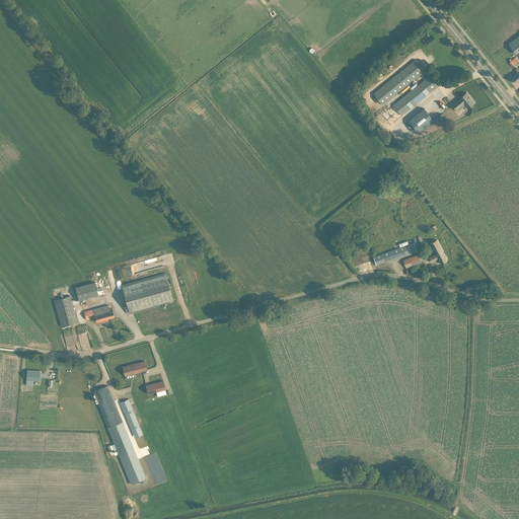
[(518,34),(509,44),(516,54),(518,51),(518,34)]
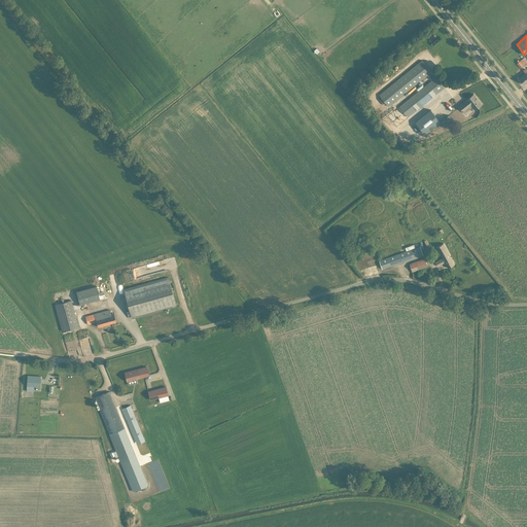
[(518,63),(517,63),(521,68),(526,63),(523,59),(520,61),(518,63)]
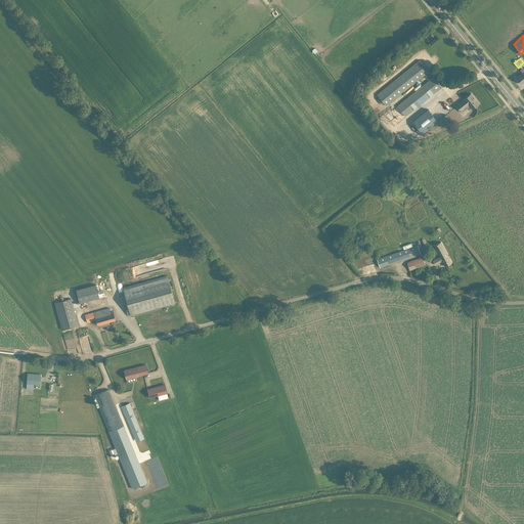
[(386,116),(394,125),(442,87),(420,59),(377,94),(386,105),(425,75),(429,80),(386,116)]
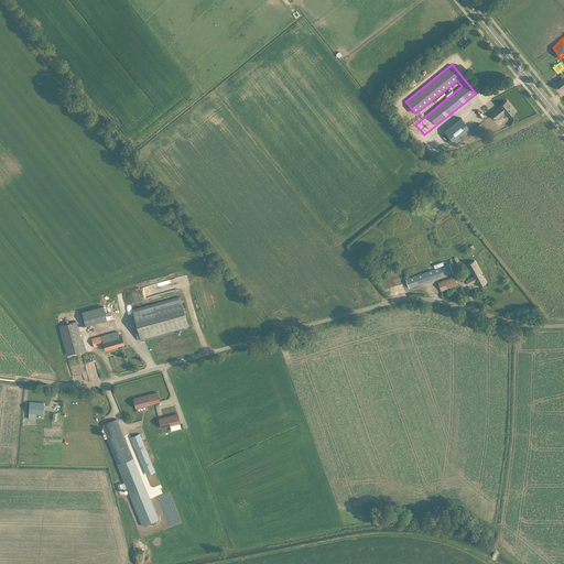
[(500,107),(491,114),(496,119),(505,112),(507,115),(509,117),(511,115),(516,111),(507,100),(502,104),(500,107)]
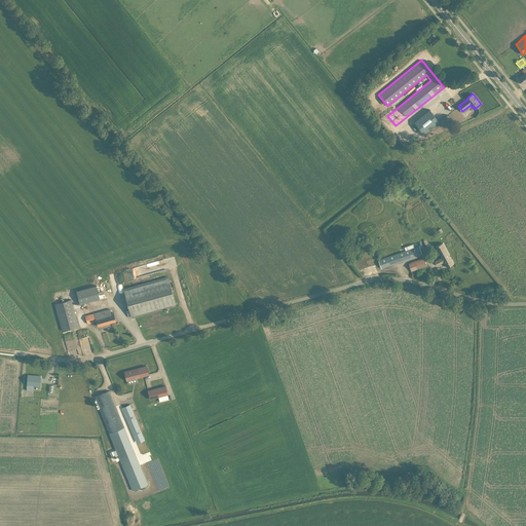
[(430,110),(415,122),(425,134),(440,121),(430,110)]
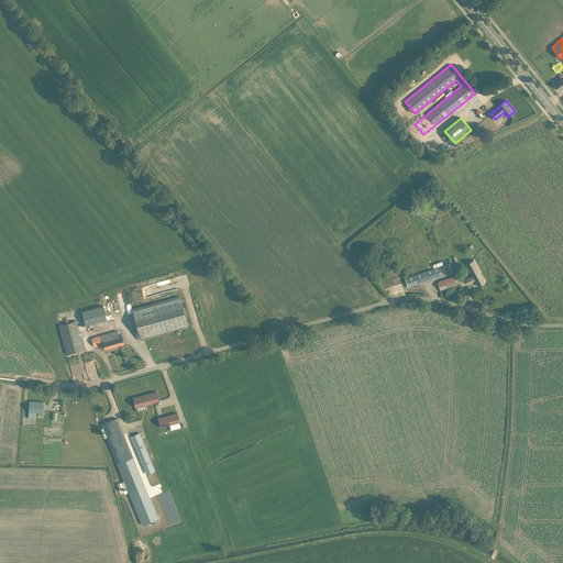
[(475,280),(478,286),(486,282),(474,260),(466,264),(473,276),(465,279),(467,284),(475,280)]
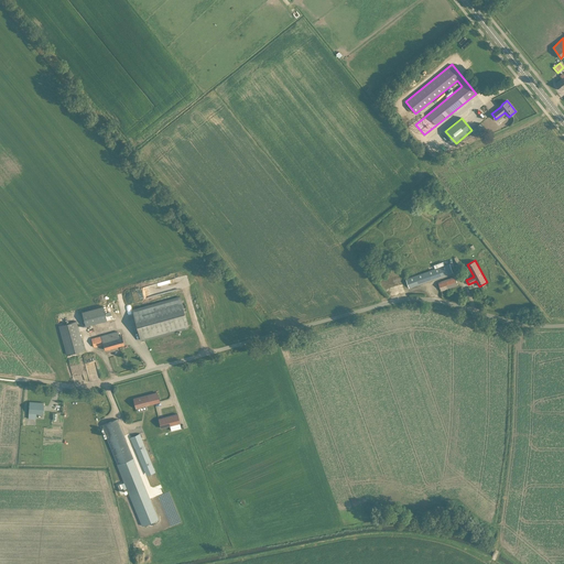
[(435,269),(407,279),(408,282),(409,288),(453,272),(451,268),(449,263),(445,266),(443,261),(434,264),(435,269)]
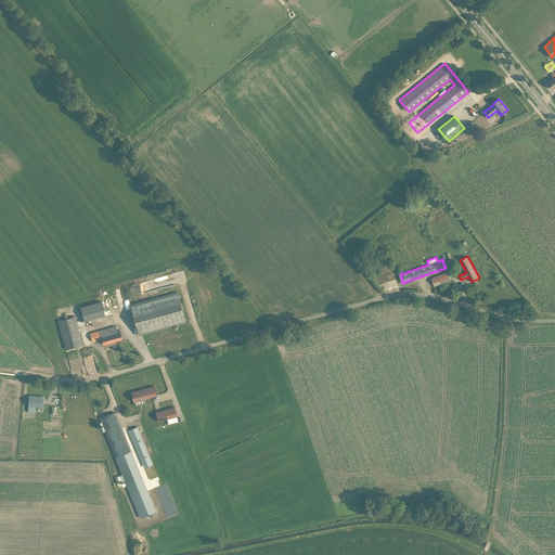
[(433,281),(434,286),(450,281),(449,275),(448,272),(431,278),(433,281)]
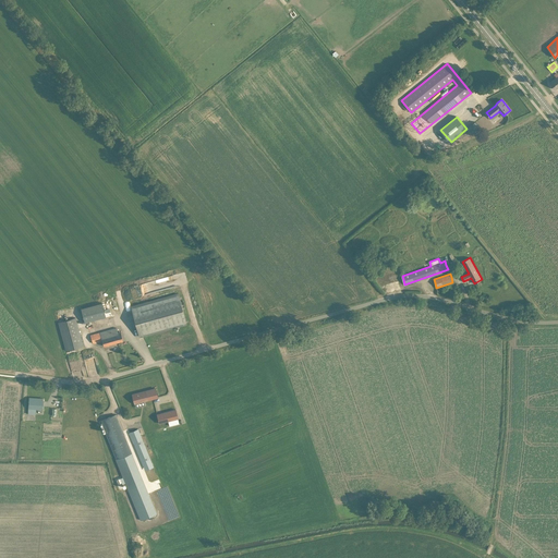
[(135,287),(128,289),(131,299),(138,295),(135,287)]
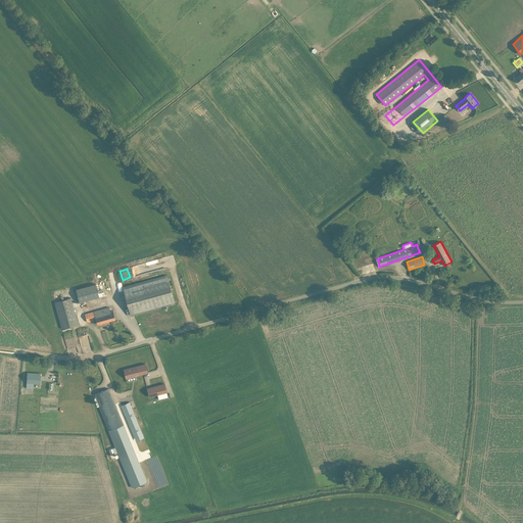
[(168,275),(123,288),(130,316),(175,303),(168,275)]
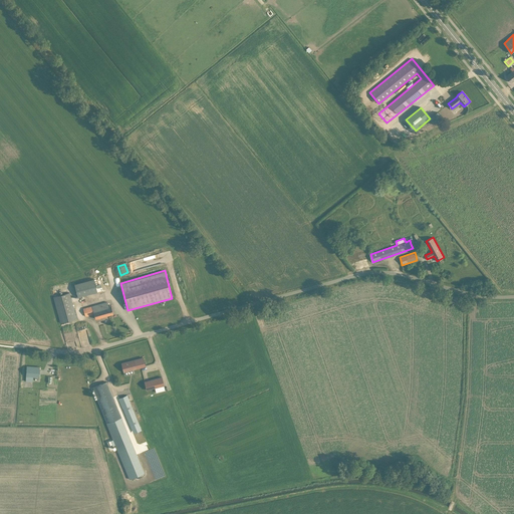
[(93,278),(74,284),(78,297),(97,292),(93,278)]
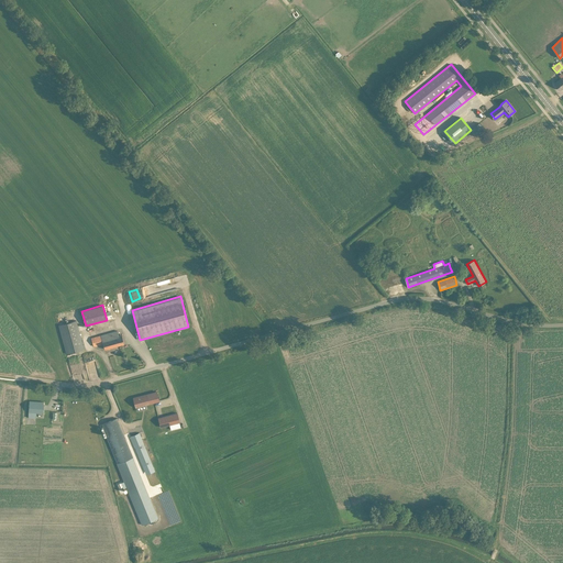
[(65,349),(66,354),(84,349),(83,344),(76,320),(58,326),(65,349)]
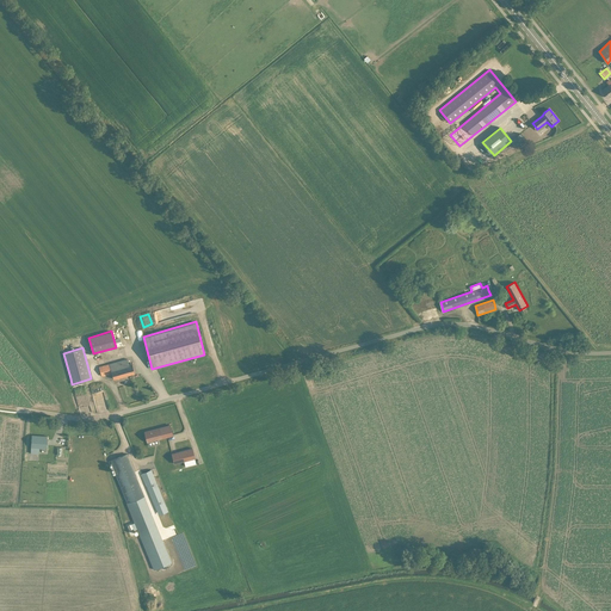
[(115,363),(109,364),(112,374),(113,378),(119,377),(135,374),(134,368),(133,363),(129,364),(128,359),(115,363)]
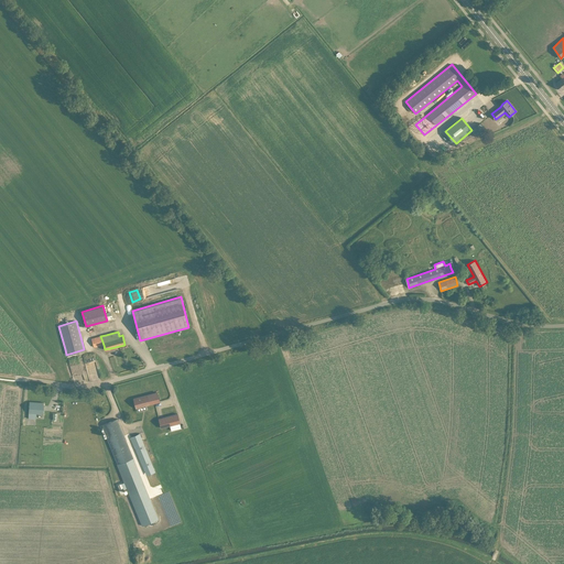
[(100,336),(91,338),(93,342),(94,347),(104,345),(100,336)]
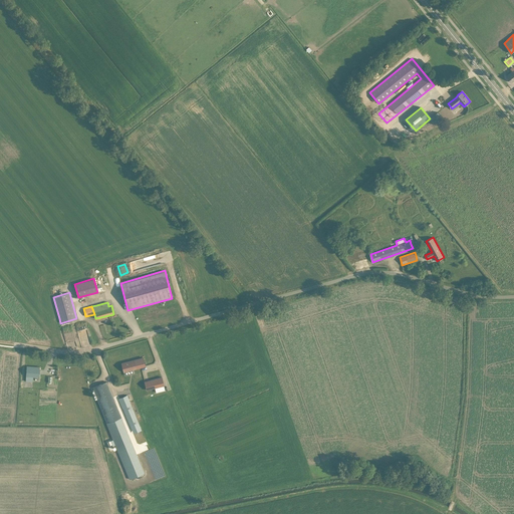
[(131,360),(121,363),(122,368),(123,371),(133,369),(144,366),(145,365),(143,357),(141,358),(131,360)]
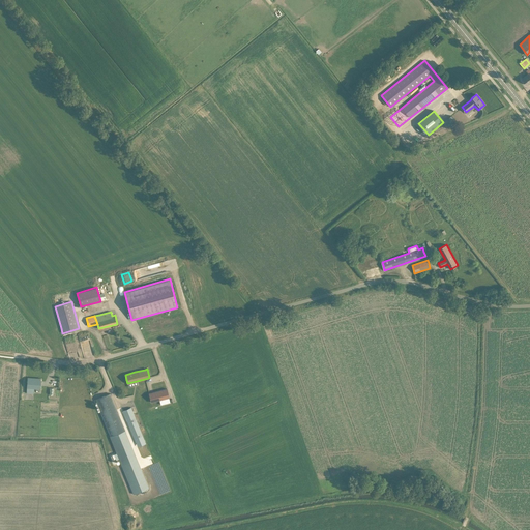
[(27,393),(32,393),(32,388),(40,389),(41,379),(28,378),(27,393)]
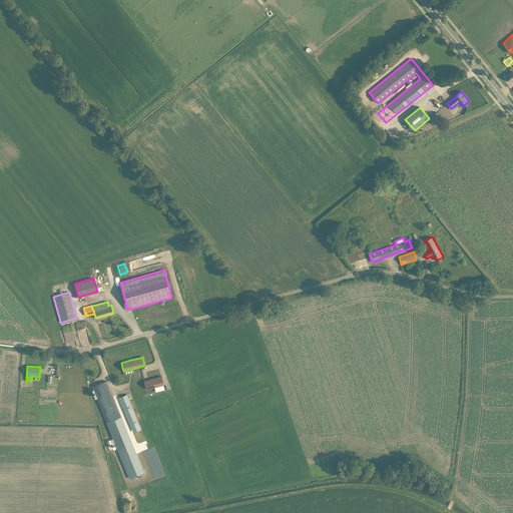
[(146,389),(163,384),(161,377),(144,381),(146,389)]
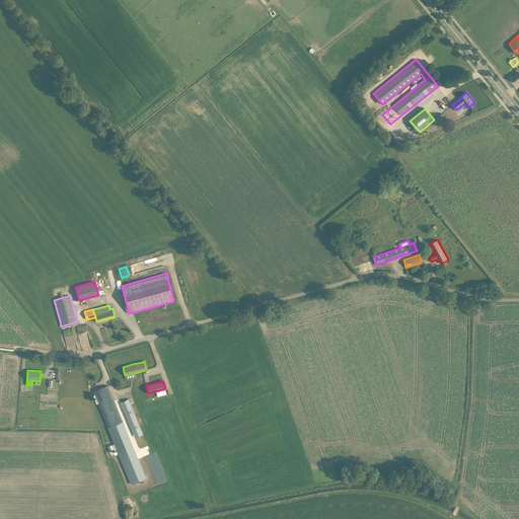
[(116,449),(130,484),(146,477),(107,385),(94,391),(108,427),(116,443),(108,446),(110,450),(114,449),(114,450),(116,449)]
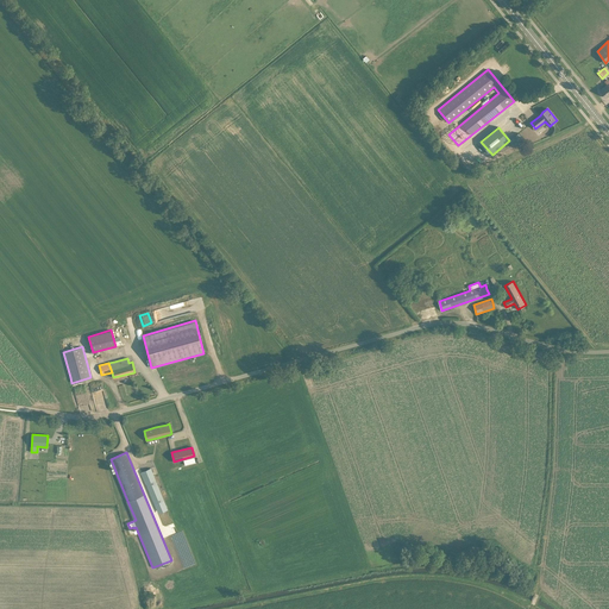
[(150,468),(142,471),(155,504),(158,513),(168,509),(164,501),(154,476),(151,471),(151,469),(150,468)]
